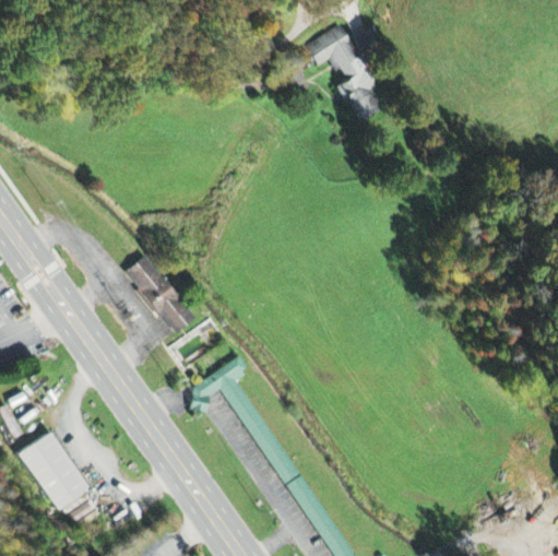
[(306,45),(317,66),(330,59),(336,71),(342,69),(347,80),(339,85),(358,123),(386,110),(376,91),(378,90),(345,24),(306,45)]
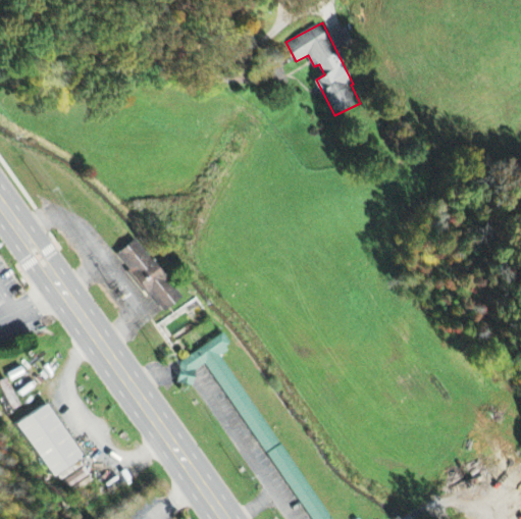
[(354,45),(348,27),(330,33),(337,51),(354,45)]
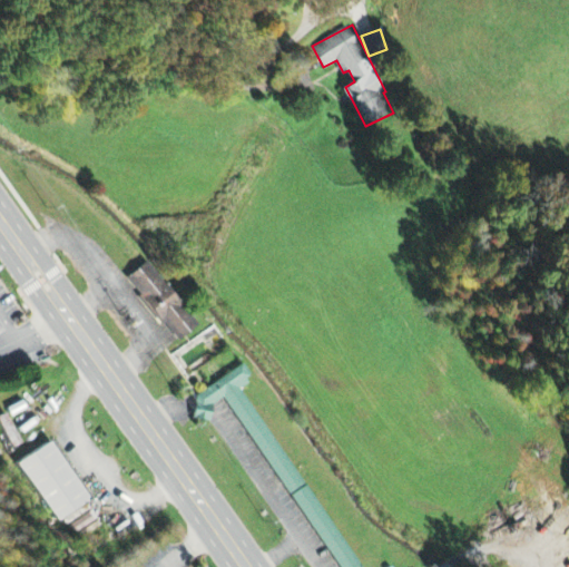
[(127,277),(176,342),(198,325),(148,261),(127,277)]
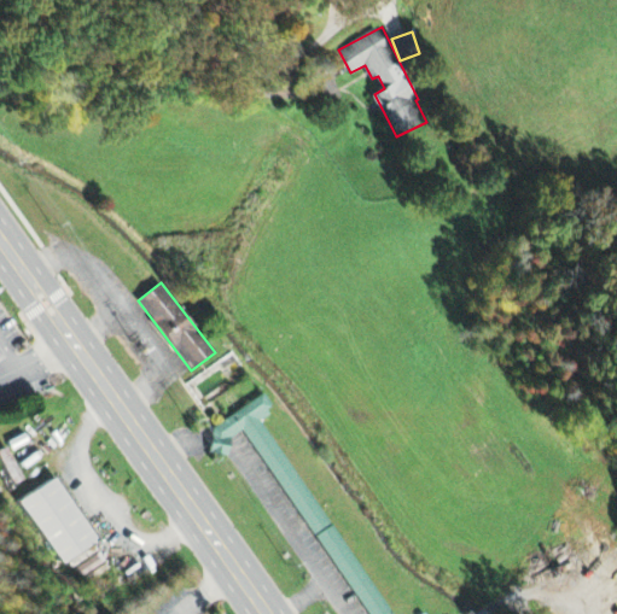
[(248,427),(366,613),(390,613),(263,415),(275,408),(266,392),(207,431),(222,455),(234,448),(228,439),(248,427)]
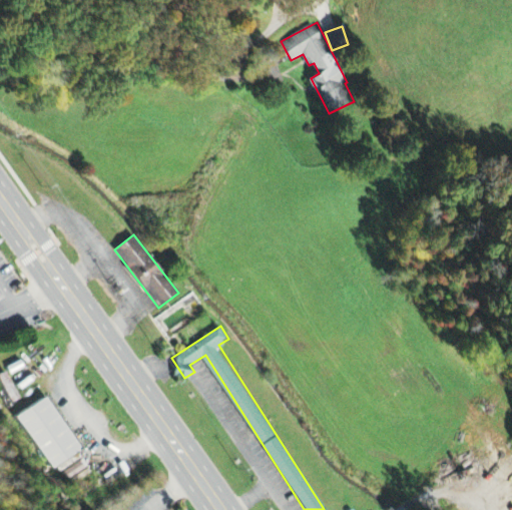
[(46,395),(17,416),(53,468),(83,448),(46,395)]
